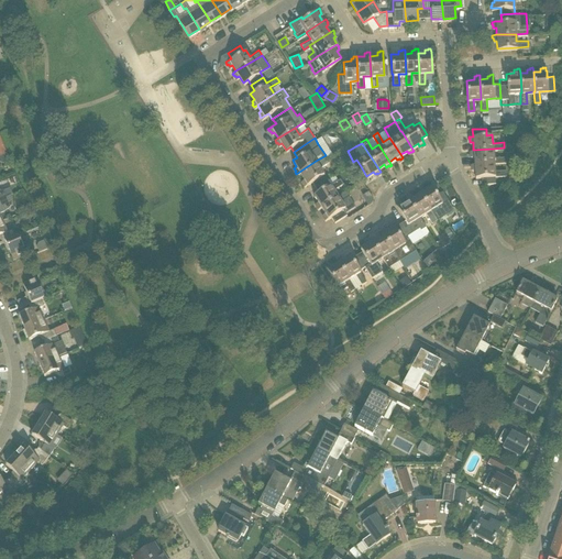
[(473,150),(469,150),(470,153),(471,152),(471,155),(473,155),(474,161),(474,162),(494,162),(505,161),(508,161),(507,155),(505,155),(493,156),(493,149),(473,150)]
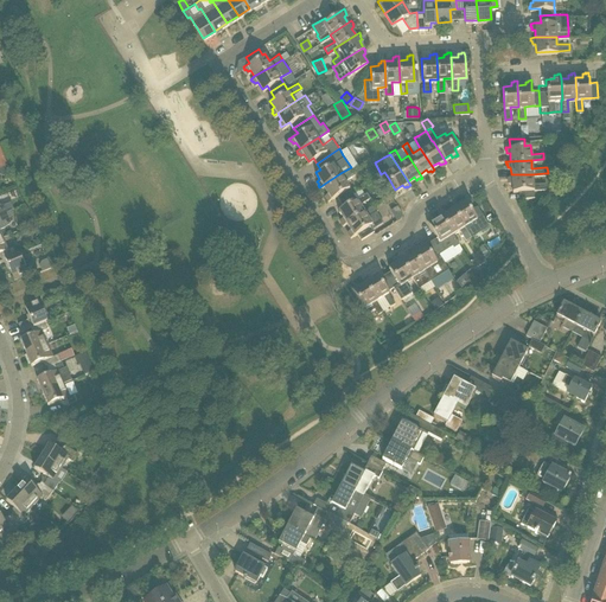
[(339,199),(352,191),(344,178),(355,172),(351,167),(340,173),(323,185),(327,192),(325,193),(326,196),(325,197),(327,199),(331,197),(336,194),(339,199)]
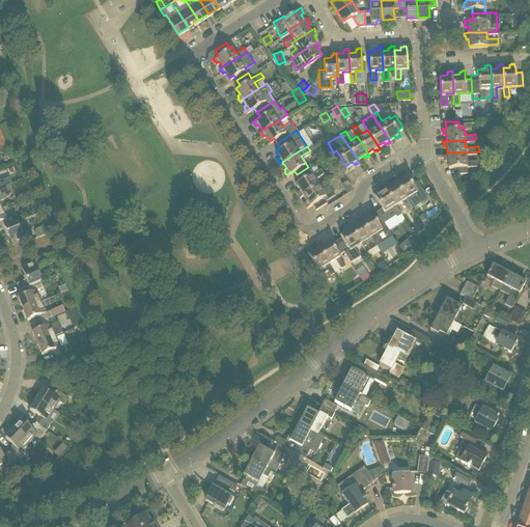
[(443,154),(443,156),(444,156),(444,159),(447,159),(448,166),(453,166),(453,172),(467,171),(466,165),(477,164),(476,159),(466,160),(466,153),(447,153),(443,154)]
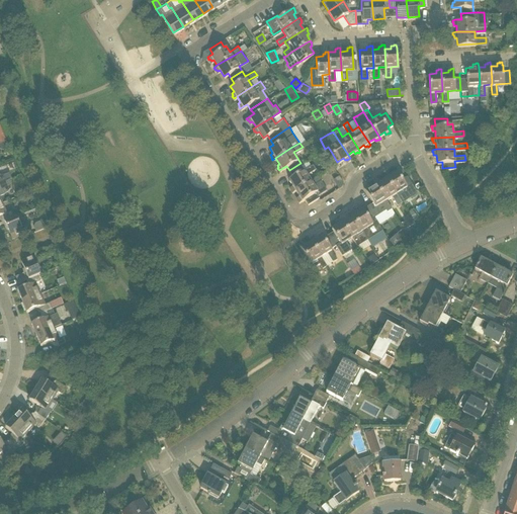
[(313,163),(311,165),(304,169),(300,164),(300,163),(289,170),(292,175),(288,178),(291,184),(289,185),(291,188),(290,188),(291,190),(294,188),(311,179),(307,173),(315,167),(313,163)]
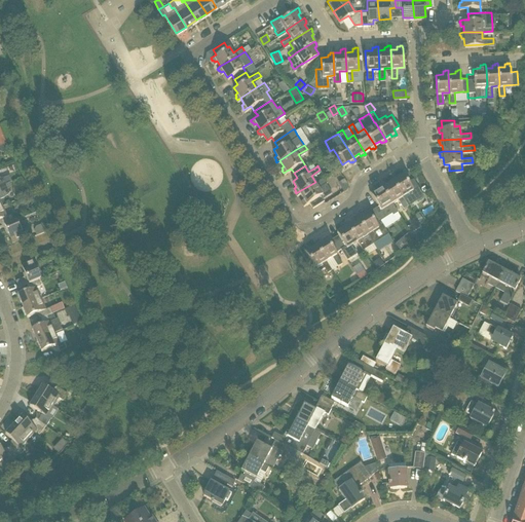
[(392,175),(389,176),(391,180),(402,195),(407,203),(423,193),(416,182),(413,178),(408,181),(407,179),(403,173),(397,177),(395,174),(392,176),(392,175)]
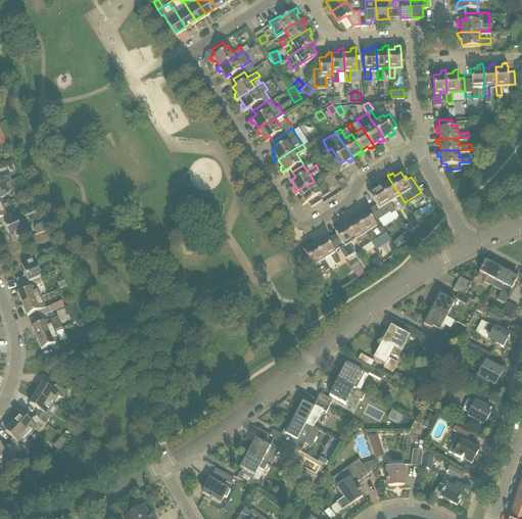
[(329,190),(323,181),(325,179),(322,175),(314,181),(297,190),(301,196),(299,198),(300,200),(299,200),(301,203),(304,201),(306,199),(311,204),(322,197),(320,195),(329,190)]
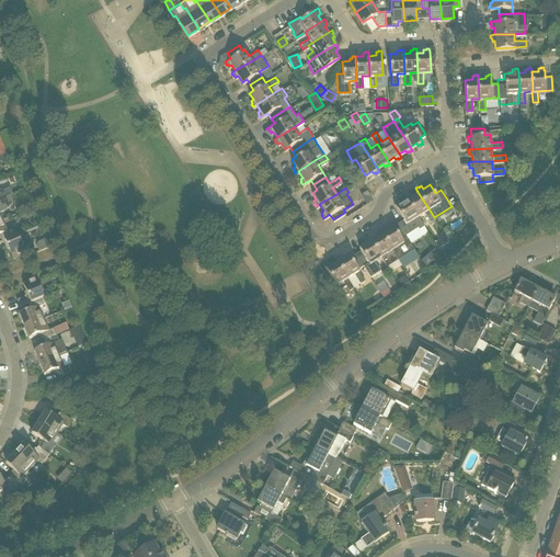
[(0,217),(1,216),(0,213),(0,208),(3,207),(6,206),(8,202),(8,197),(11,196),(10,192),(6,194),(0,196),(0,217)]
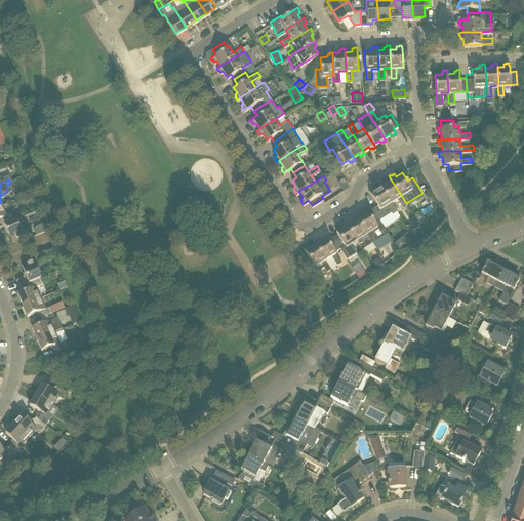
[(401,195),(391,179),(386,183),(384,181),(381,182),(380,181),(378,183),(380,186),(391,201),(397,197),(402,206),(406,203),(401,195)]
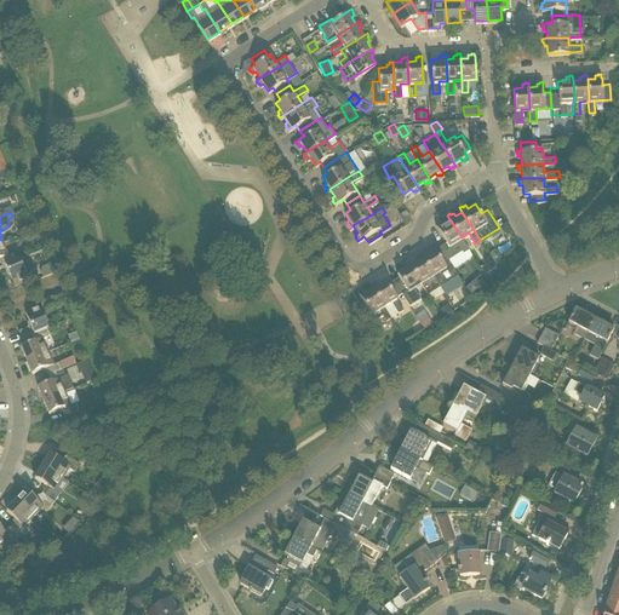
[(448,257),(454,253),(462,249),(463,251),(468,248),(462,237),(450,219),(443,223),(441,220),(439,223),(437,222),(435,223),(437,226),(446,240),(440,243),(448,257)]
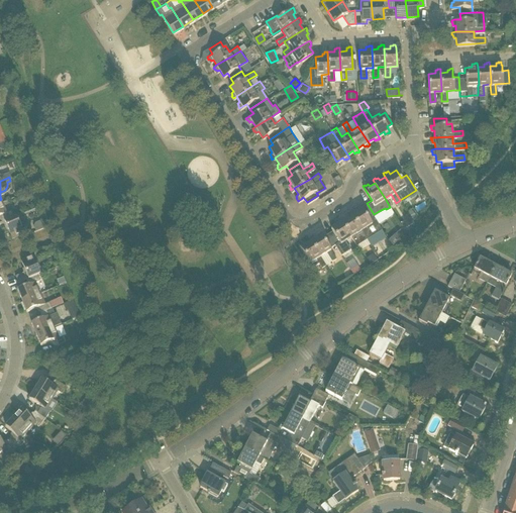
[(0,216),(1,219),(13,214),(10,208),(6,210),(1,199),(0,200),(0,216)]
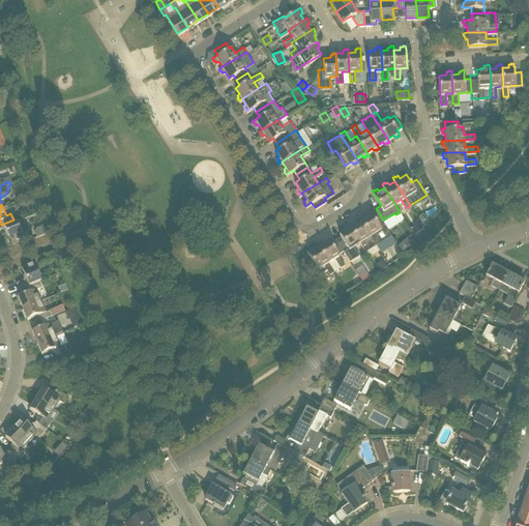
[(376,243),(390,234),(383,220),(376,208),(371,212),(369,208),(366,210),(366,211),(364,212),(365,214),(360,218),(370,234),(376,243)]
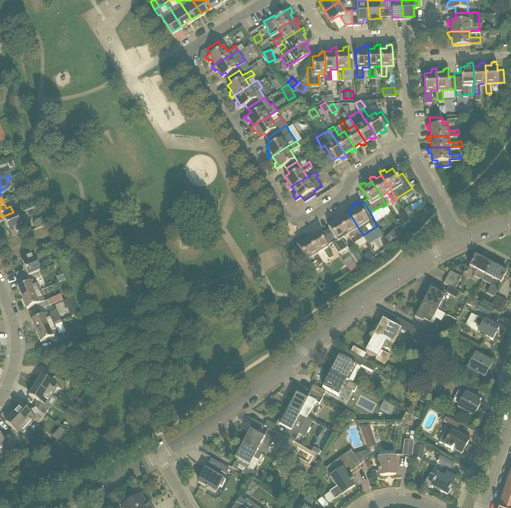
[(408,203),(403,206),(404,208),(408,215),(413,212),(408,203)]
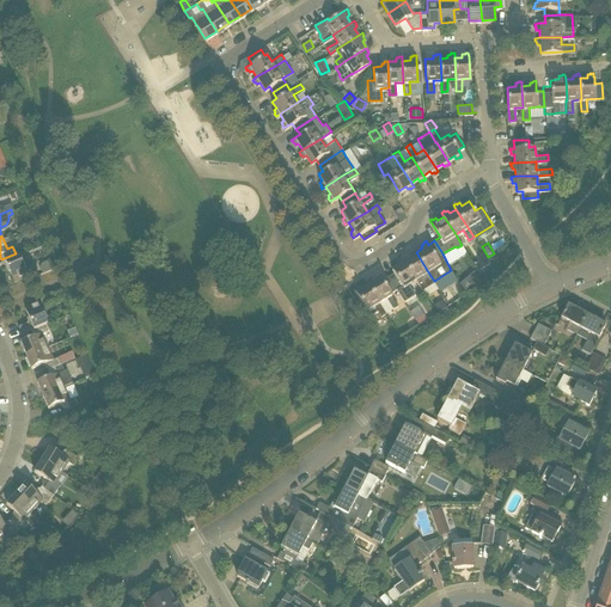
[(1,259),(0,259),(0,270),(7,267),(13,280),(28,274),(24,268),(34,264),(26,249),(16,253),(1,259)]
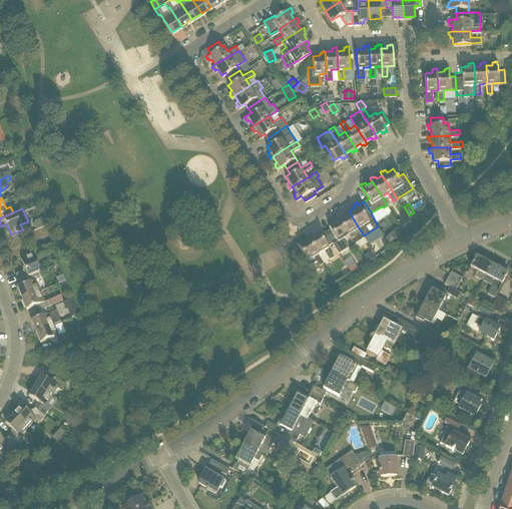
[(344,214),(339,217),(339,218),(348,233),(353,241),(358,239),(364,235),(358,226),(349,211),(347,208),(345,209),(345,210),(343,212),(344,214)]
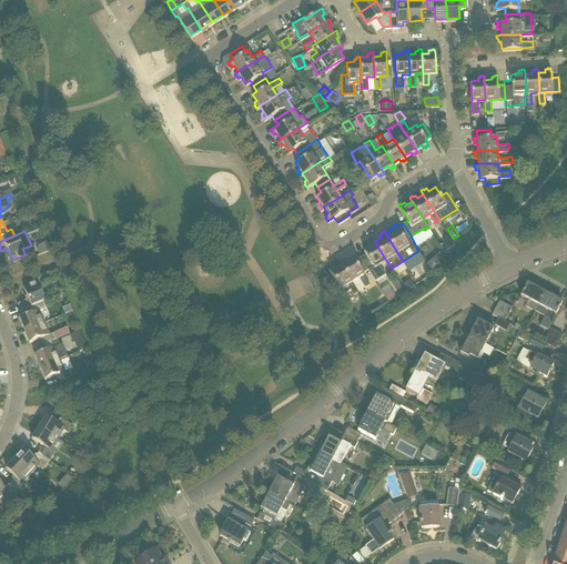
[(378,263),(380,262),(385,259),(375,242),(375,241),(373,238),(370,240),(371,241),(368,242),(370,244),(363,249),(365,251),(360,255),(367,268),(374,279),(385,272),(378,263)]
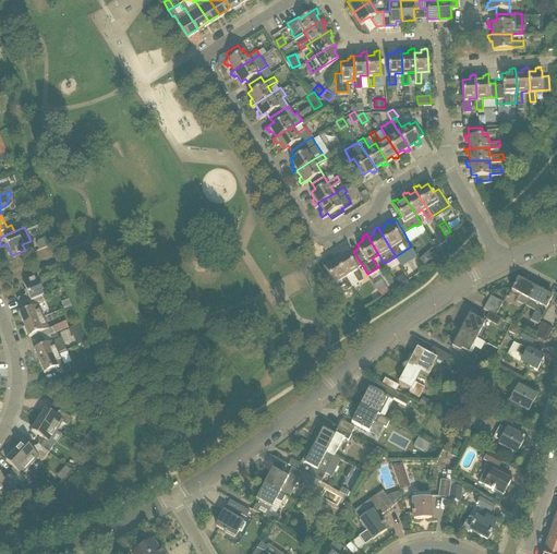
[(440,241),(436,236),(431,239),(435,245),(440,241)]
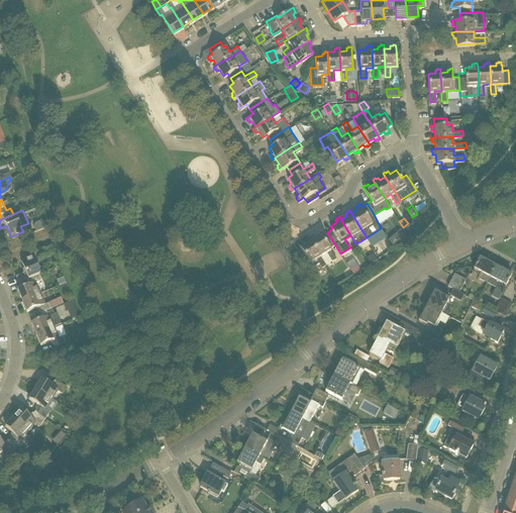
[(334,243),(327,232),(322,235),(321,232),(315,236),(313,234),(311,235),(310,234),(308,236),(310,239),(320,254),(325,263),(335,257),(330,247),(329,246),(334,243)]
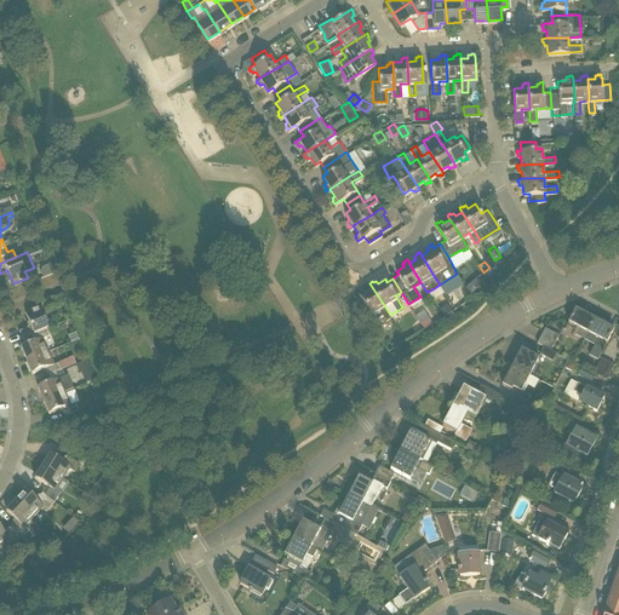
[(360,294),(371,312),(374,319),(382,314),(385,319),(390,315),(384,305),(372,287),(366,291),(364,288),(361,289),(360,289),(357,291),(360,294)]
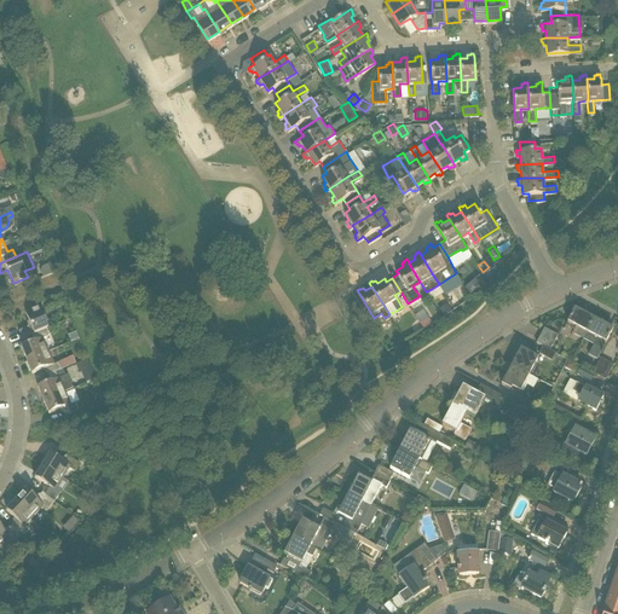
[(30,322),(18,328),(22,336),(30,331),(45,326),(47,325),(45,318),(47,317),(44,310),(41,311),(39,302),(24,308),(30,322)]
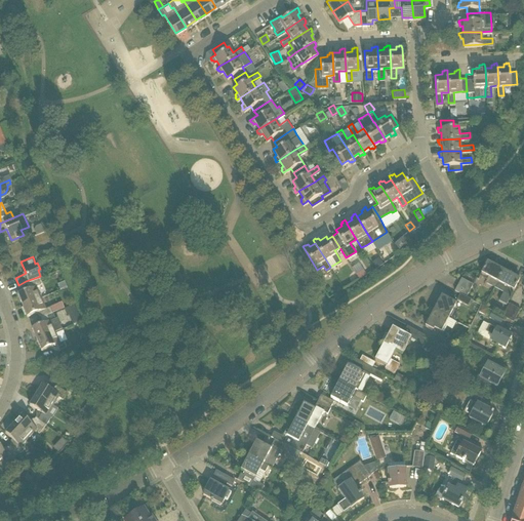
[(383,262),(379,256),(372,261),(375,266),(383,262)]
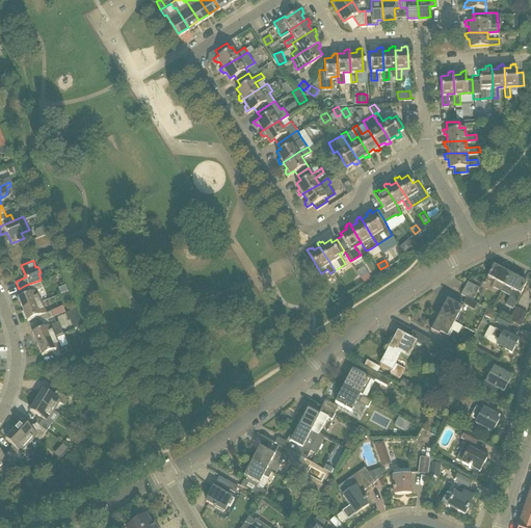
[(493,262),(486,274),(494,279),(493,282),(490,284),(501,289),(504,284),(503,283),(509,271),(493,262)]
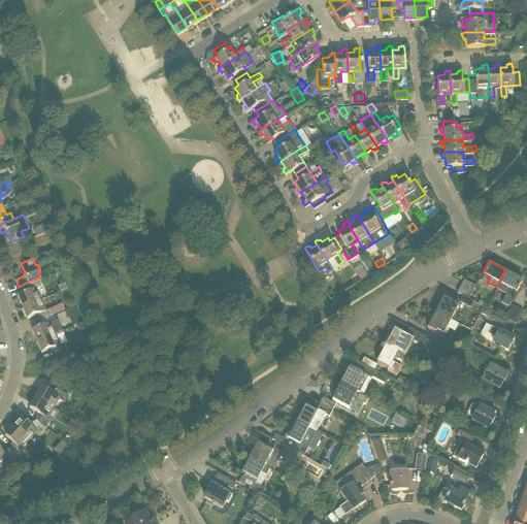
[(358,273),(360,277),(361,277),(367,273),(364,269),(358,273)]
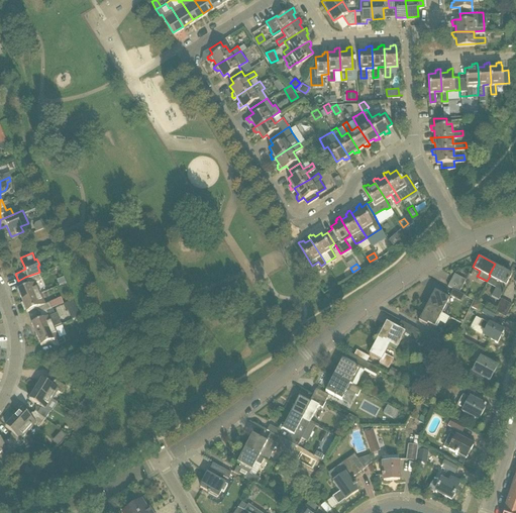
[(495,264),(489,275),(490,276),(498,280),(495,285),(491,294),(498,298),(505,284),(511,272),(495,264)]
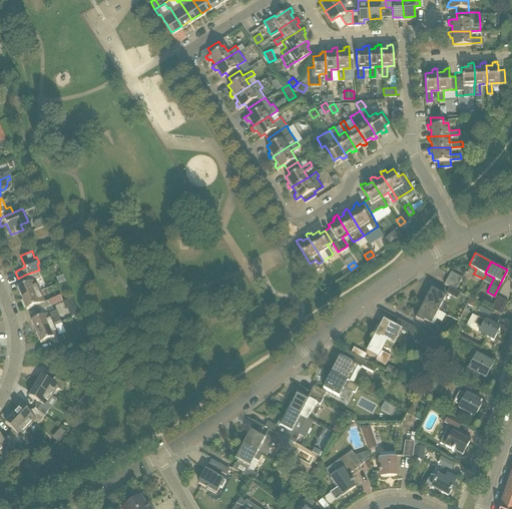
[(455,288),(462,276),(450,270),(444,282),(449,285),(455,288)]
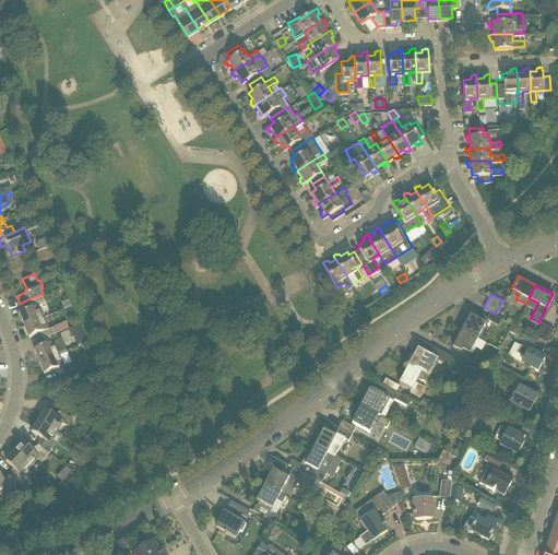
[(30,306),(19,310),(23,322),(43,315),(38,303),(43,300),(40,295),(27,299),(30,306)]
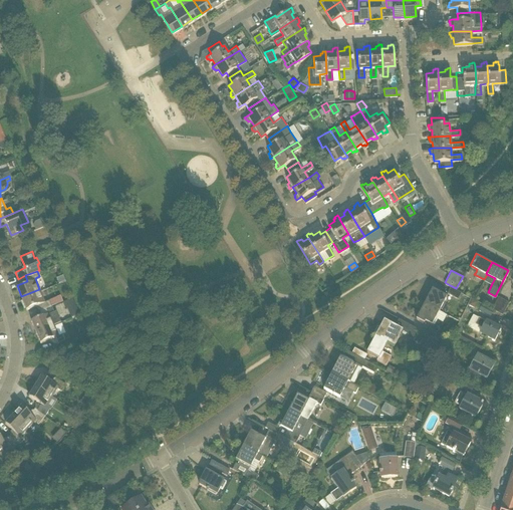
[(450,285),(447,291),(457,297),(461,290),(456,288),(450,285)]
